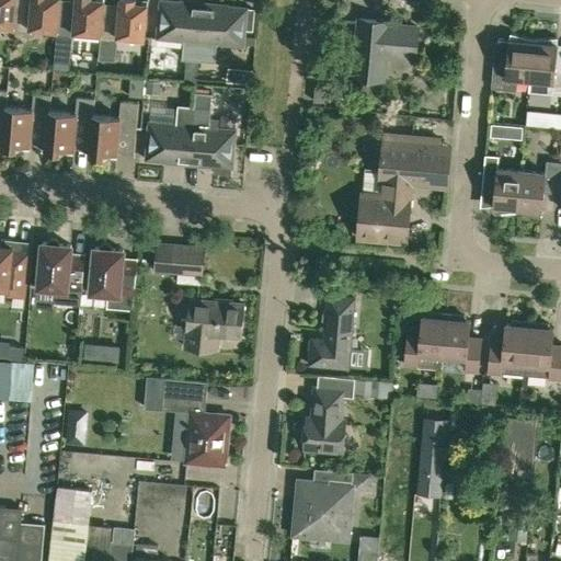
[(0,0),(0,24),(12,26),(15,0),(0,0)]
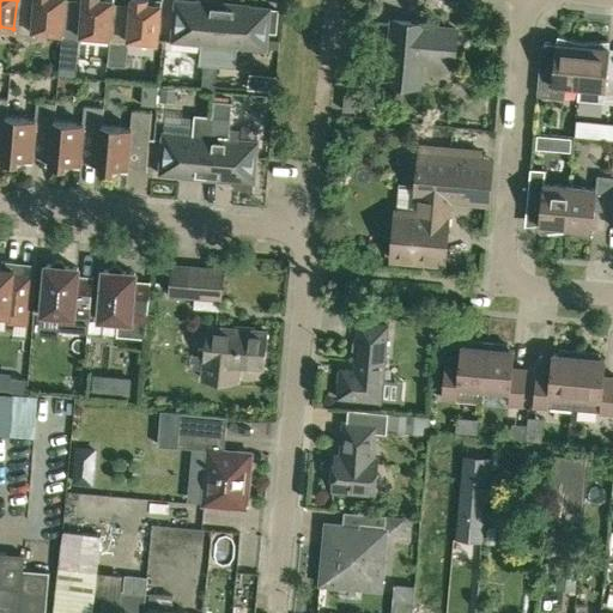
[(17,0),(13,29),(12,35),(32,36),(32,30),(61,34),(65,0),(17,0)]
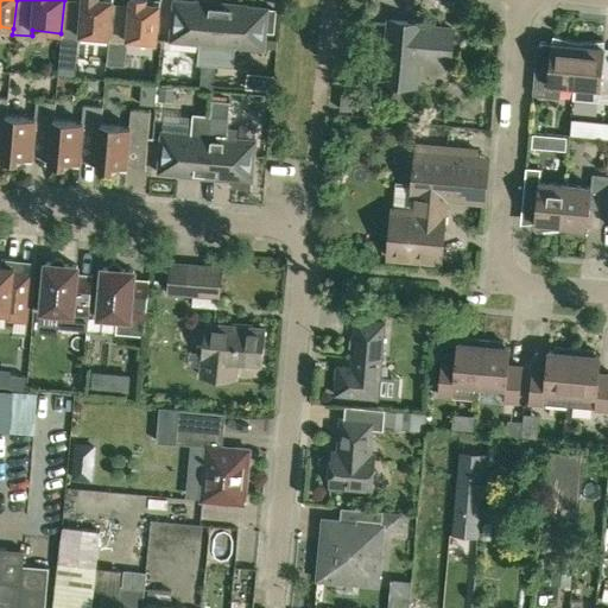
[(70,0),(64,0),(61,33),(59,38),(80,40),(80,35),(108,37),(112,4),(112,0),(81,0),(82,1),(70,0)]
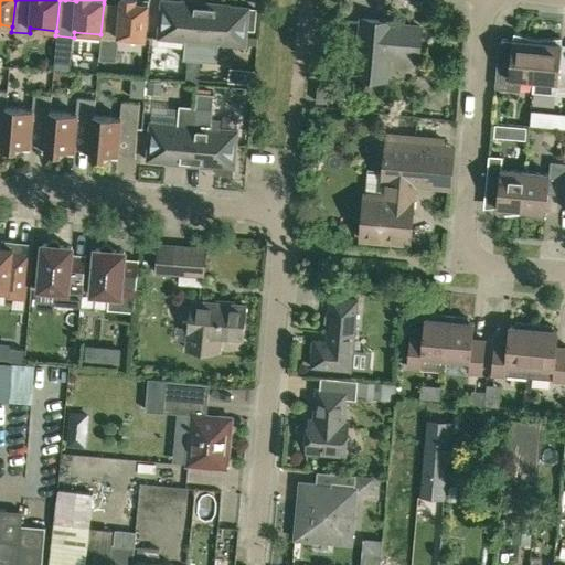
[(119,0),(119,6),(104,3),(100,34),(99,40),(117,42),(118,36),(146,39),(148,0),(119,0)]
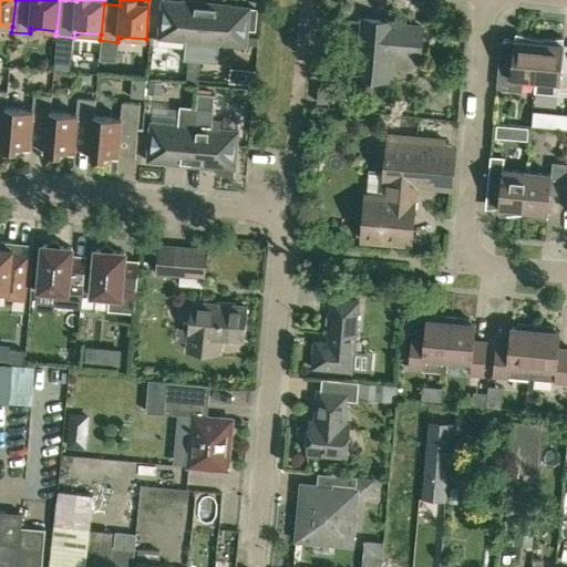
[(184,60),(188,61),(200,62),(206,3),(163,0),(161,0),(158,39),(185,41),(184,60)]
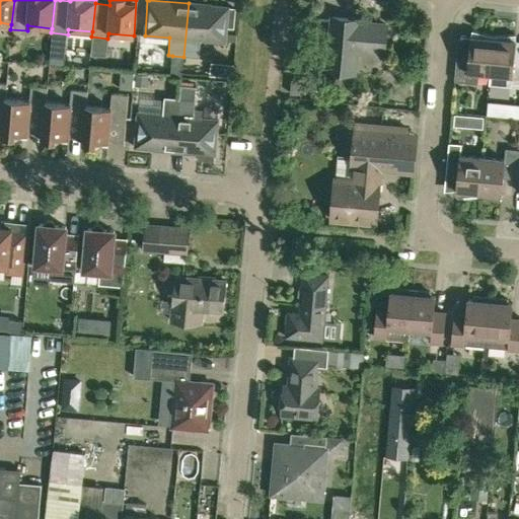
[(234,9),(228,8),(229,7),(189,3),(183,57),(199,58),(201,41),(225,43),(225,42),(236,43),(237,35),(226,34),(227,27),(233,27),(234,9)]
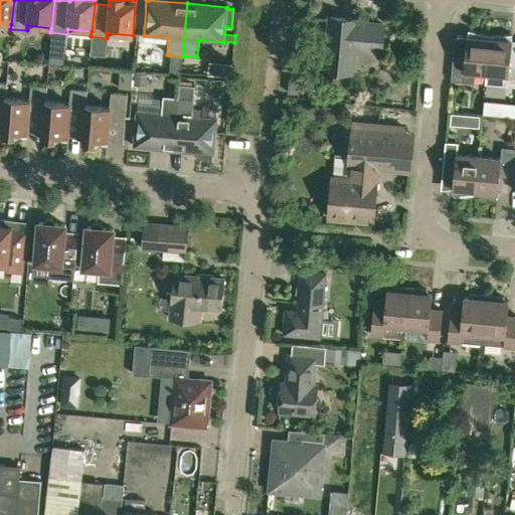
[(345,19),(329,17),(325,70),(352,73),(354,50),(381,52),(383,25),(356,23),(357,20),(355,20),(355,23),(345,22),(345,19)]
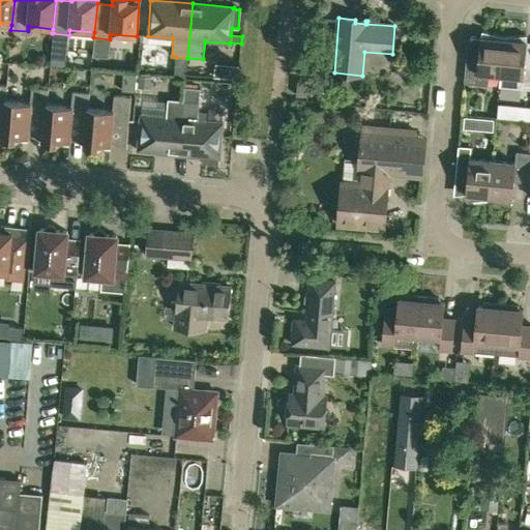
[(489,75),(500,76),(504,37),(482,31),(480,37),(478,59),(466,57),(464,84),(488,86),(489,75)]
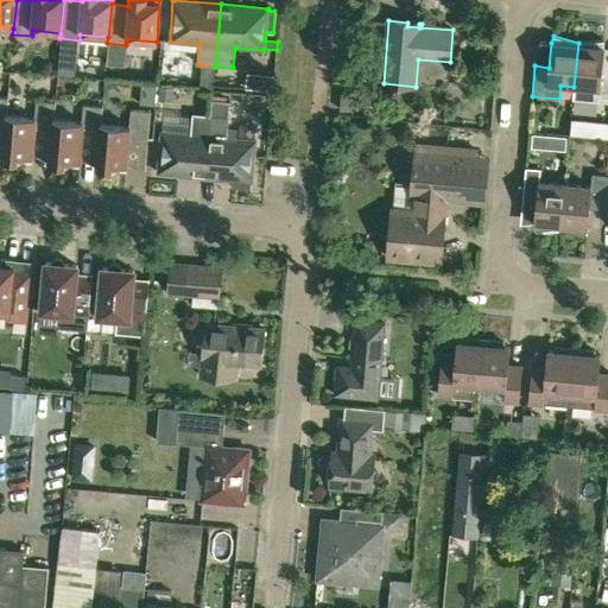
[(603,40),(578,43),(574,87),(572,100),(599,102),(607,102),(607,73),(602,73),(605,48),(603,40)]
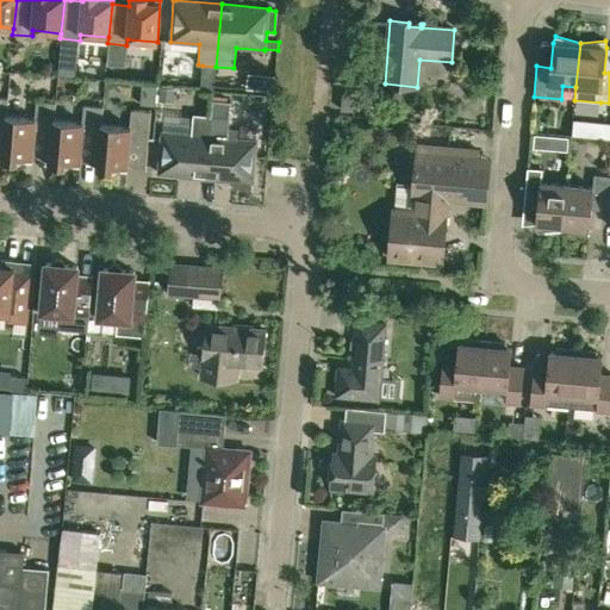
[(173,103),(174,89),(159,88),(159,101),(173,103)]
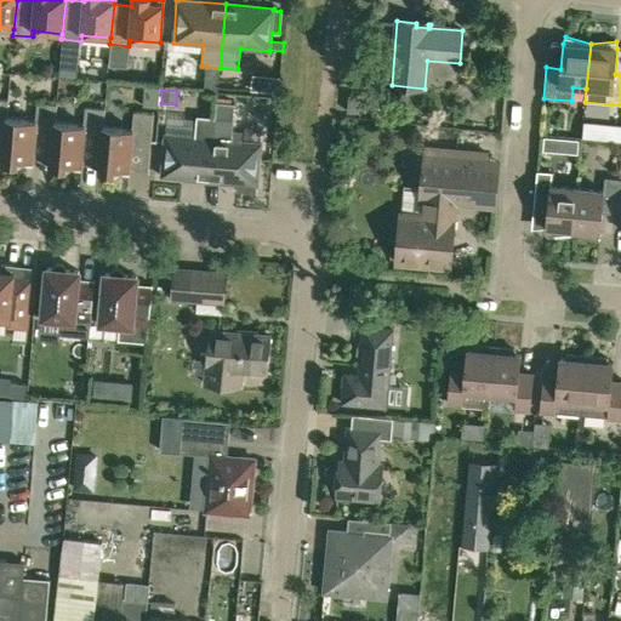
[(348,95),(347,112),(359,113),(360,96),(348,95)]
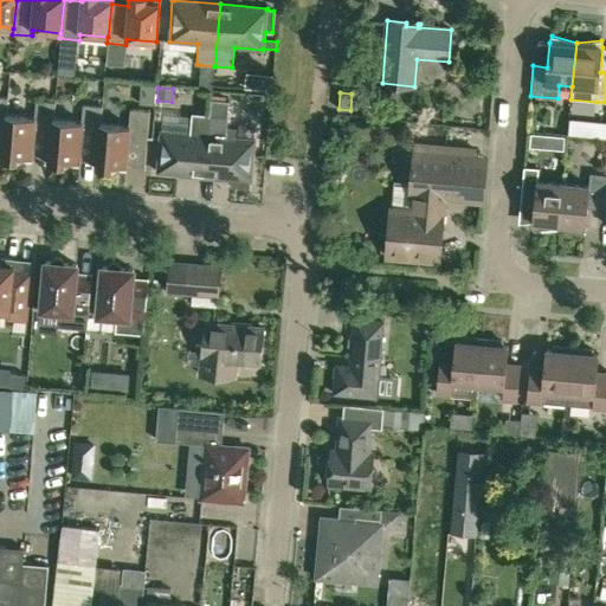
[(211,100),(210,115),(204,176),(232,179),(231,186),(250,188),(250,181),(251,181),(255,140),(226,137),(230,102),(211,100)]
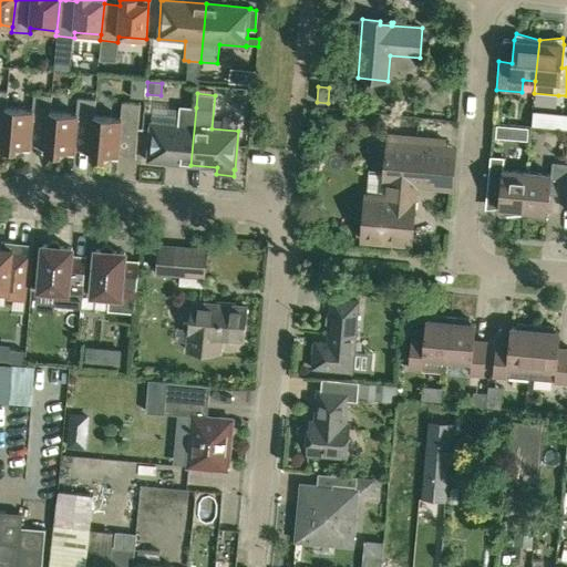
[(35,131),(47,132),(49,111),(50,111),(52,95),(33,94),(32,110),(7,107),(4,107),(3,127),(1,147),(30,151),(31,133),(35,131)]
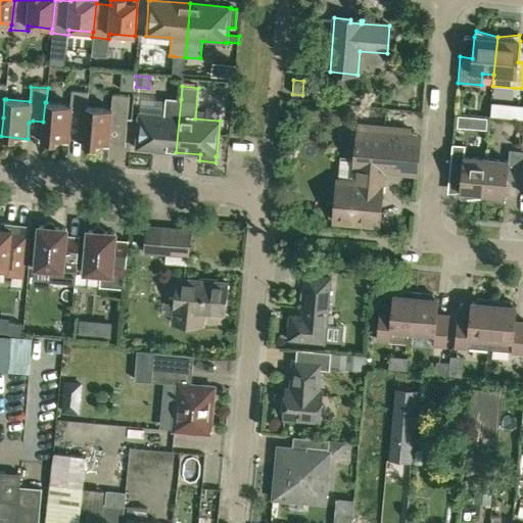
[(70,104),(46,102),(45,102),(43,122),(42,140),(68,142),(69,127),(73,124),(84,125),(86,106),(87,106),(88,92),(72,91),(70,104)]
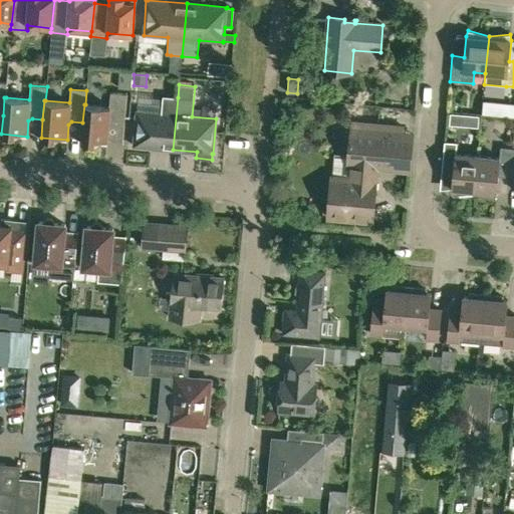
[(109,106),(85,104),(84,104),(82,122),(81,142),(106,144),(108,129),(111,125),(123,126),(126,94),(110,92),(109,106)]
